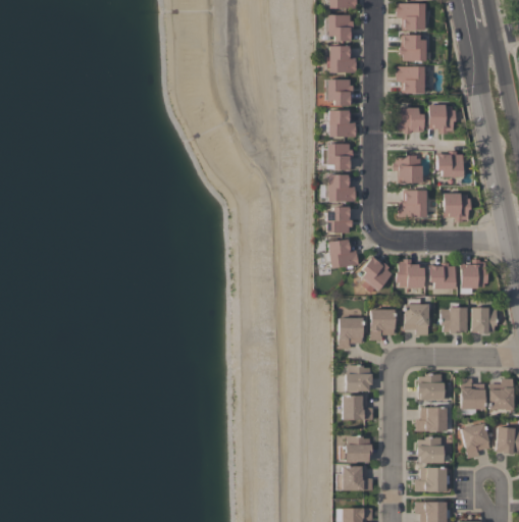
[(328,8),(328,3),(327,3),(327,0),(357,0),(357,8),(328,8)]
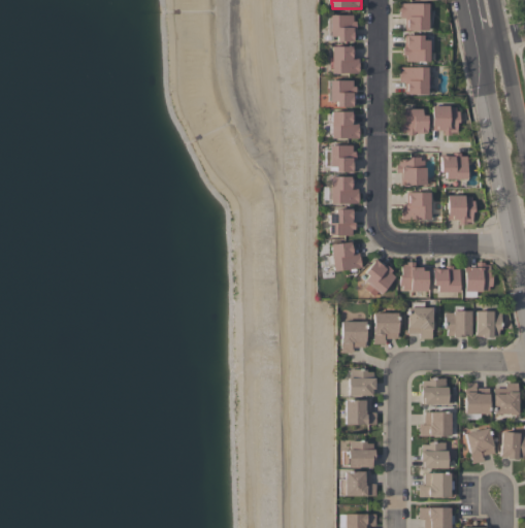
[(429,3),(429,7),(431,7),(431,20),(429,20),(429,30),(406,30),(406,18),(401,18),(401,3),(429,3)]
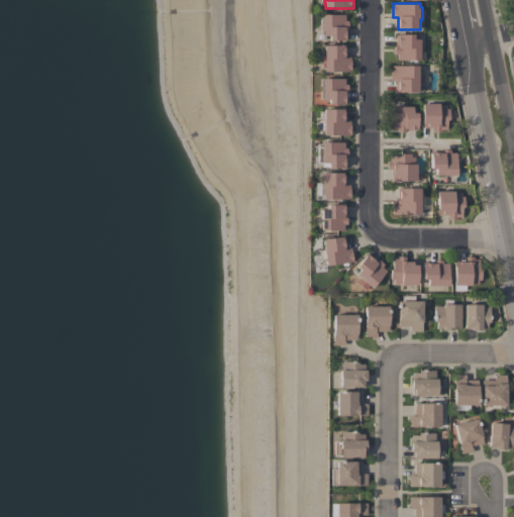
[(322,15),(324,15),(324,14),(346,14),(346,20),(349,20),(349,28),(347,28),(347,40),(330,40),(330,35),(327,35),(327,38),(322,38),(322,15)]
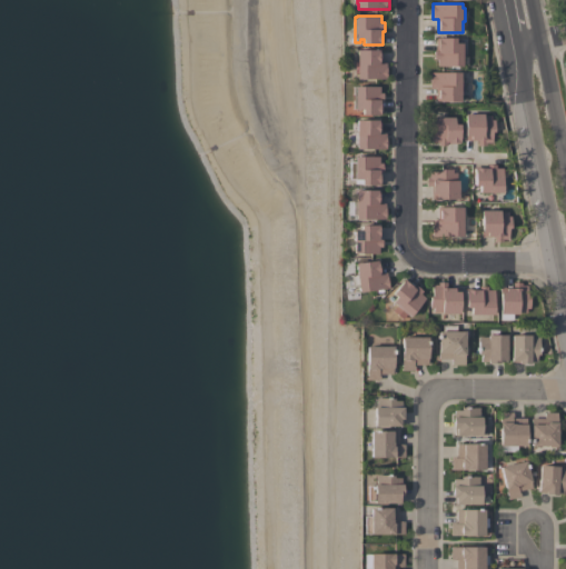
[(439,66),(439,59),(436,59),(436,51),(438,51),(438,38),(457,38),(457,43),(464,43),(464,66),(439,66)]
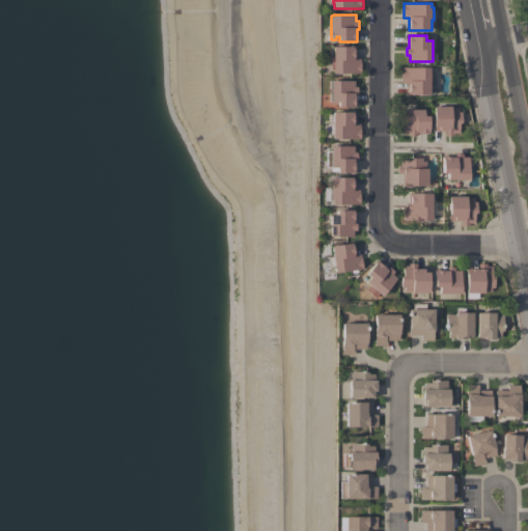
[(334,74),(334,70),(332,70),(332,57),(334,57),(334,47),(357,47),(357,57),(355,57),(355,58),(362,58),(362,73),(334,74)]
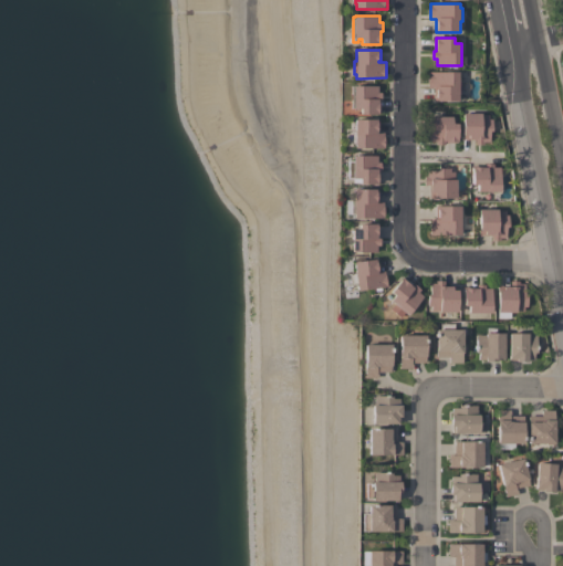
[(460,101),(436,101),(436,87),(430,87),(430,72),(460,72),(460,101)]
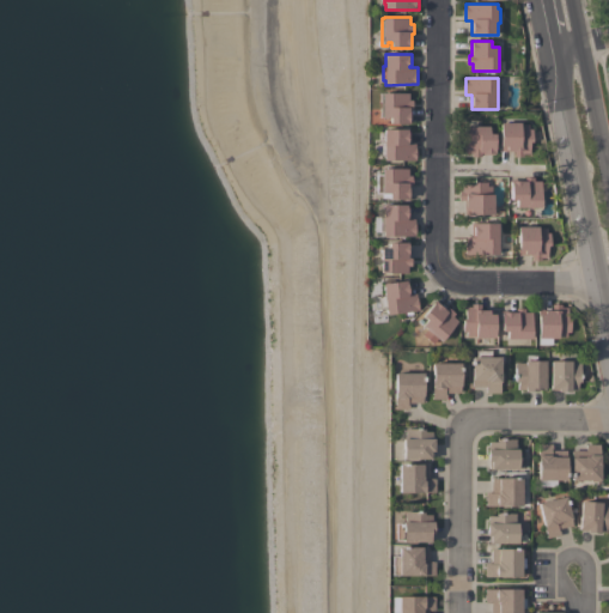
[(382,93),(383,93),(383,92),(410,92),(410,99),(414,99),(414,109),(412,109),(412,123),(391,123),(391,117),(383,117),(383,116),(381,116),(382,93)]
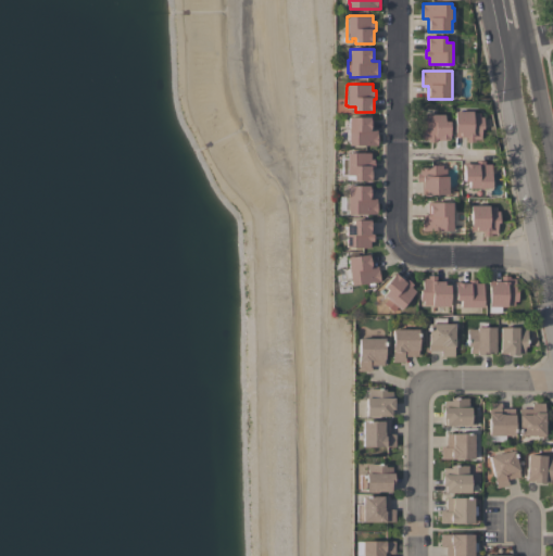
[(456,111),(474,111),(474,112),(481,112),(481,116),(485,116),(485,129),(482,129),(482,139),(477,139),(477,142),(469,142),(469,137),(456,137),(456,111)]
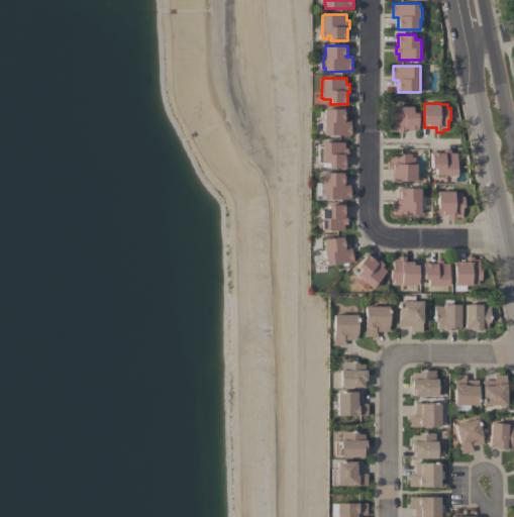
[(394,106),(414,106),(414,113),(419,113),(419,130),(407,130),(407,132),(399,132),(399,129),(393,129),(394,106)]
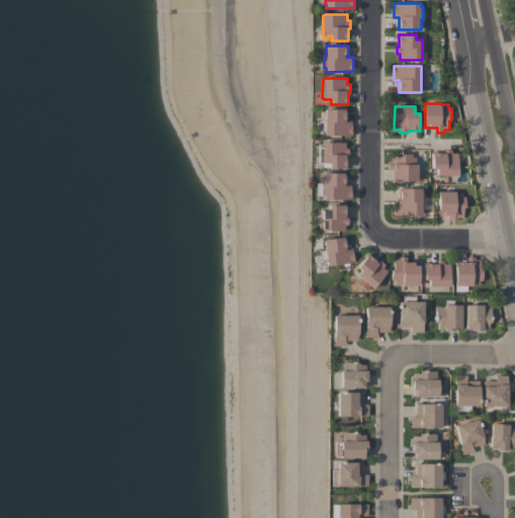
[(326,136),(326,132),(324,132),(324,119),(326,119),(326,109),(347,109),(347,120),(353,120),(353,136),(326,136)]
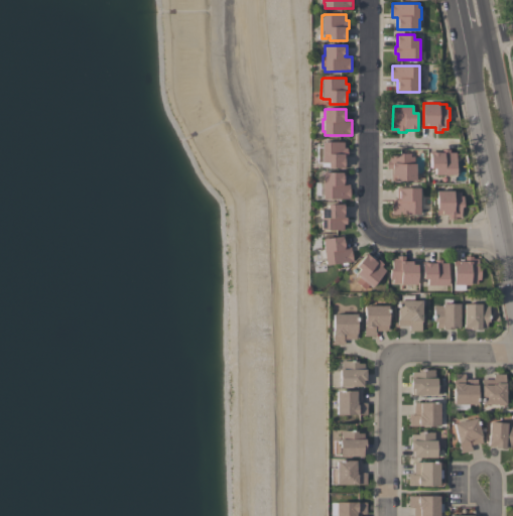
[(323,141),(346,141),(346,147),(349,147),(349,156),(347,156),(346,167),(329,167),(329,162),(323,162),(323,141)]
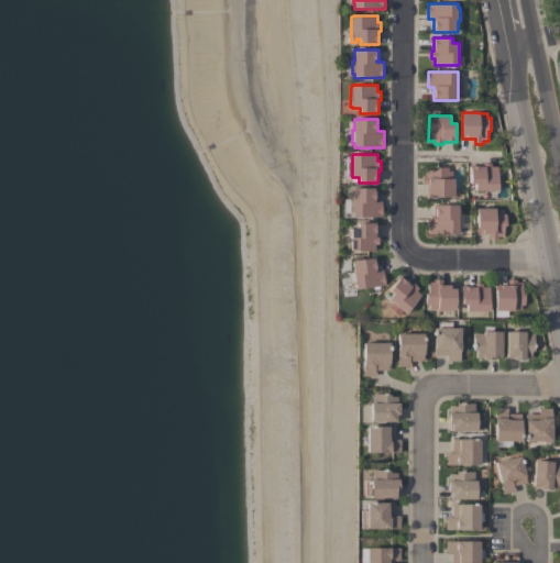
[(498,190),(476,190),(476,184),(471,184),(471,164),(484,164),(484,163),(492,163),(492,166),(498,166),(498,190)]
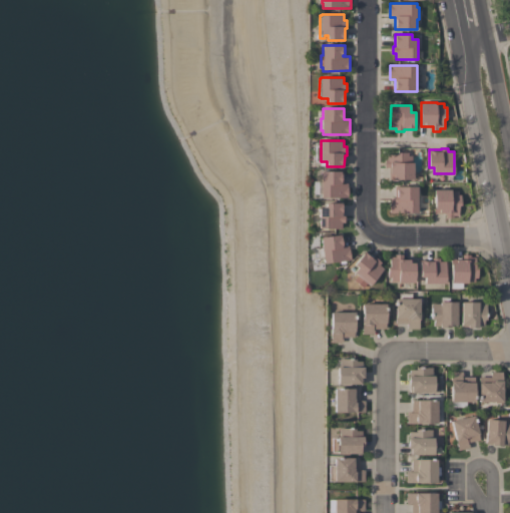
[(414,179),(391,179),(391,167),(386,167),(386,160),(388,160),(388,154),(399,154),(399,152),(409,152),(409,155),(413,155),(413,162),(415,162),(414,179)]
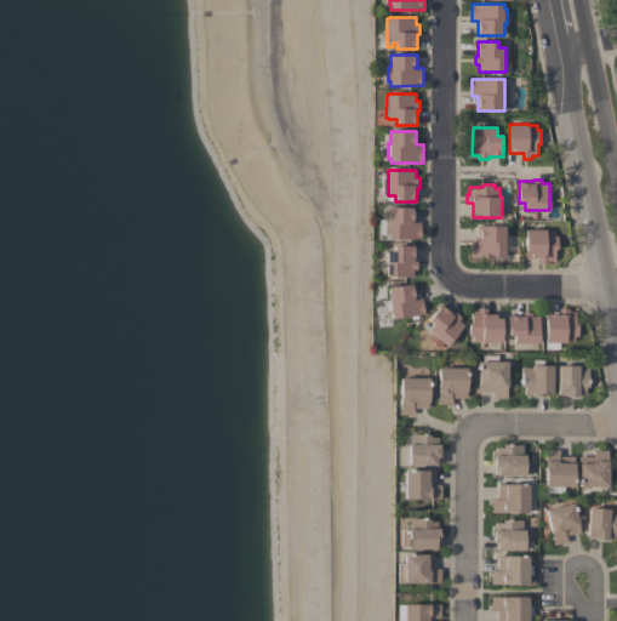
[(389,239),(389,234),(387,234),(381,234),(381,218),(387,218),(387,220),(389,220),(389,208),(416,208),(416,220),(413,220),(413,222),(423,222),(423,239),(422,239),(389,239)]
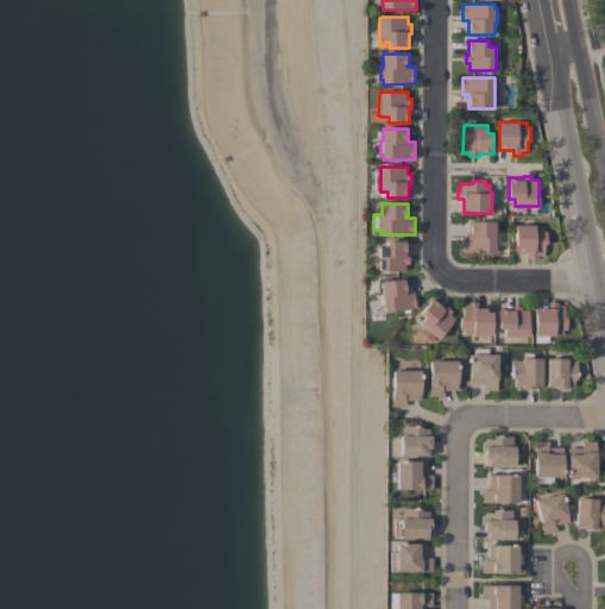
[(496,252),(464,252),(464,236),(470,236),(471,221),(497,221),(496,252)]
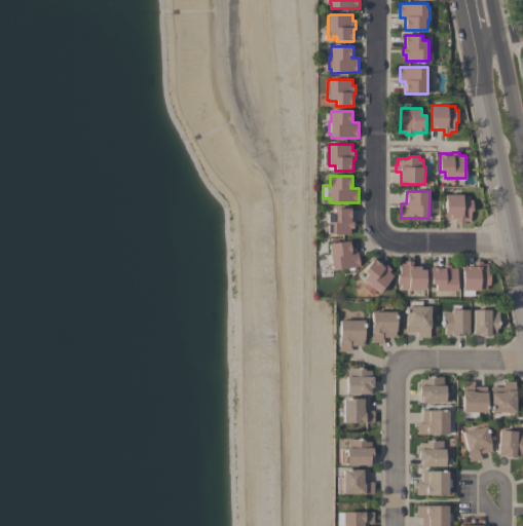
[(446,194),(463,194),(463,195),(471,195),(471,199),(474,199),(474,211),(472,211),(472,221),(467,221),(467,224),(458,224),(458,219),(446,219),(446,194)]
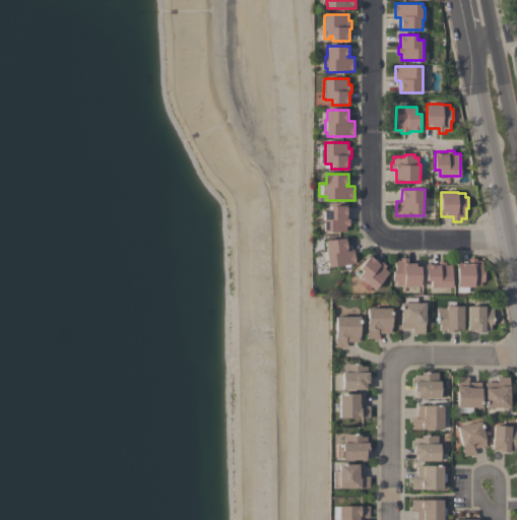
[(325,232),(325,210),(331,210),(331,205),(348,206),(348,218),(350,218),(350,225),(347,225),(347,232),(325,232)]
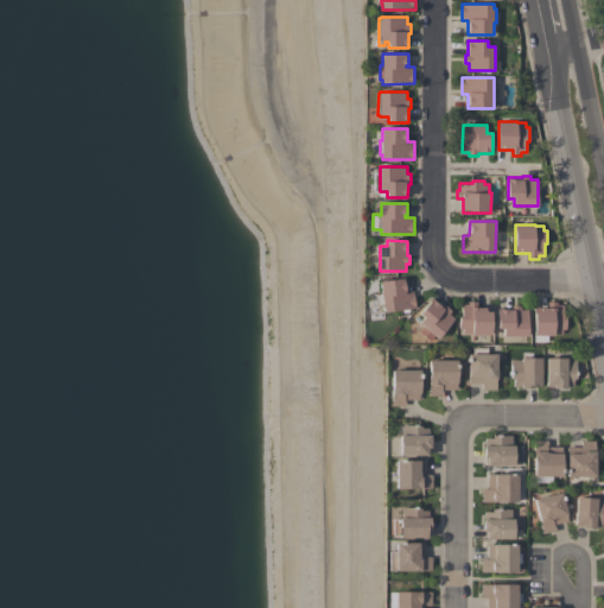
[(381,282),(407,278),(408,290),(406,290),(406,292),(415,291),(418,308),(385,312),(381,282)]
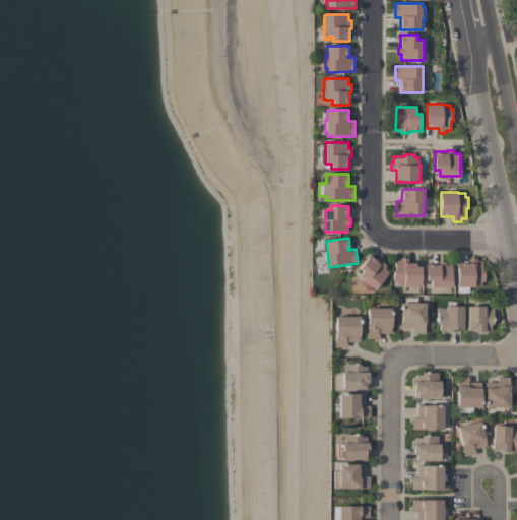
[(369,291),(360,283),(364,279),(360,276),(364,272),(360,268),(371,255),(380,263),(381,261),(387,266),(386,268),(390,272),(376,289),(373,286),(369,291)]
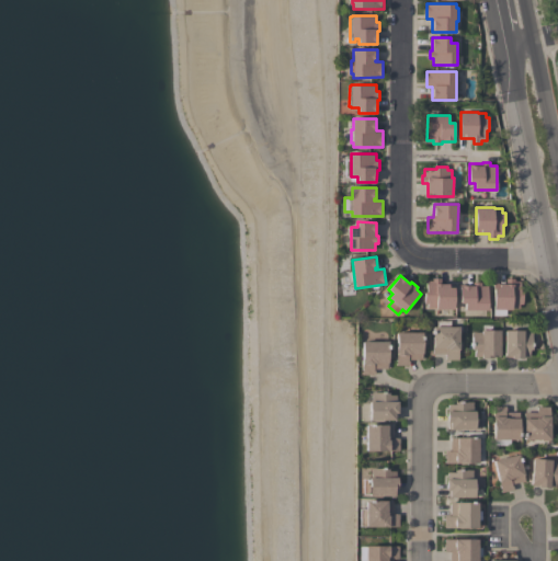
[(455,309),(437,309),(437,308),(429,308),(429,304),(425,304),(425,292),(428,292),(428,281),(434,281),(434,278),(443,278),(443,284),(450,284),(450,287),(455,287),(455,309)]
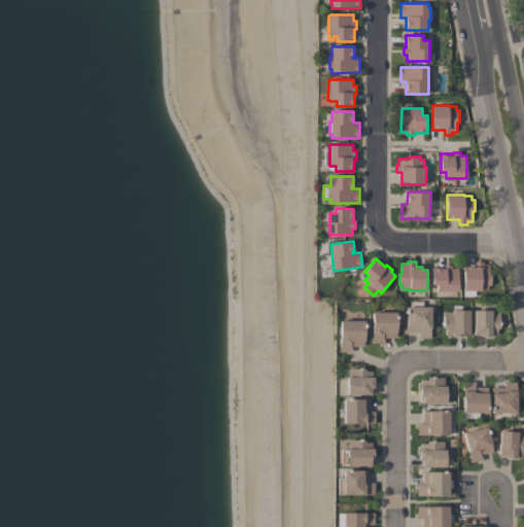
[(464,290),(464,266),(477,266),(477,261),(485,261),(485,264),(490,264),(490,275),(492,275),(491,285),(489,285),(489,289),(481,289),(481,290),(464,290)]
